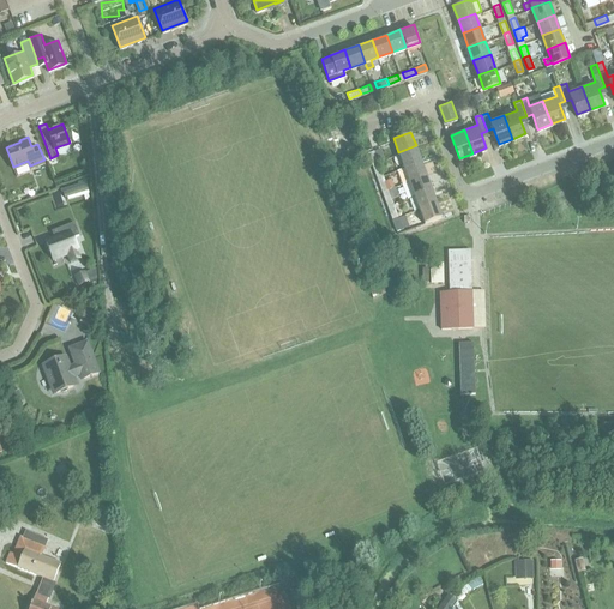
[(398,152),(404,166),(421,160),(416,145),(398,152)]
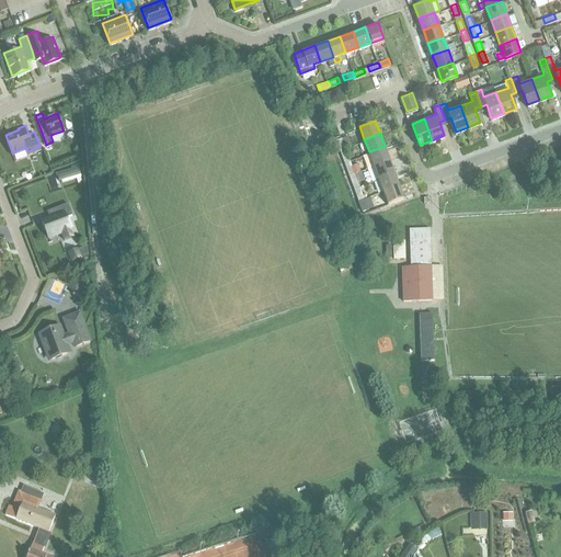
[(347,134),(336,138),(340,148),(345,146),(352,144),(347,134)]
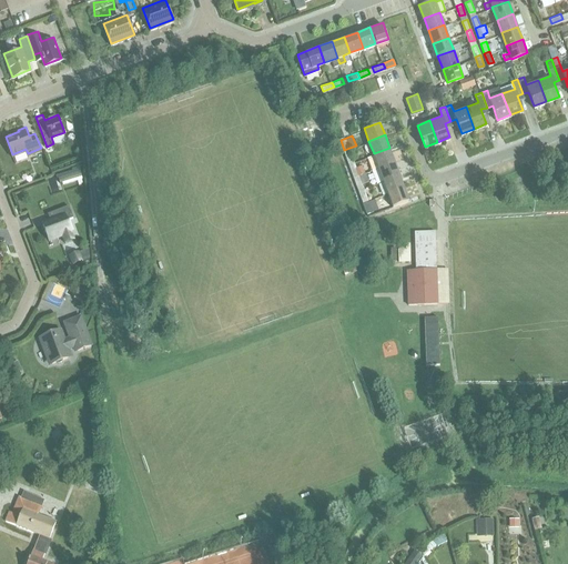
[(350,148),(344,150),(348,160),(353,159),(350,148)]
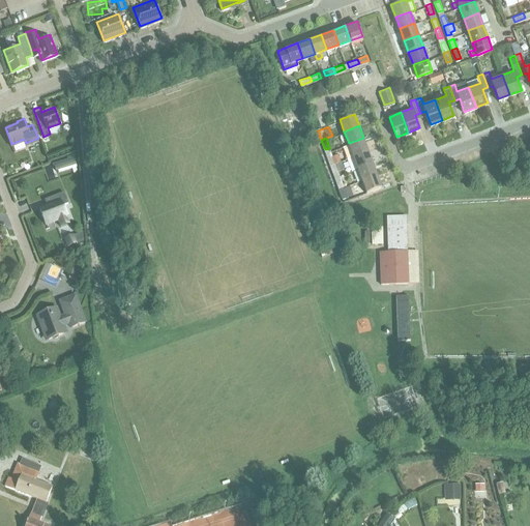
[(349,143),(353,155),(367,149),(363,138),(349,143)]
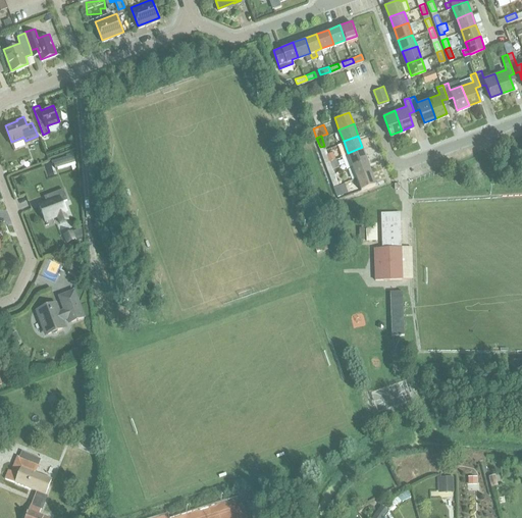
[(370,159),(380,158),(376,140),(367,142),(370,159)]
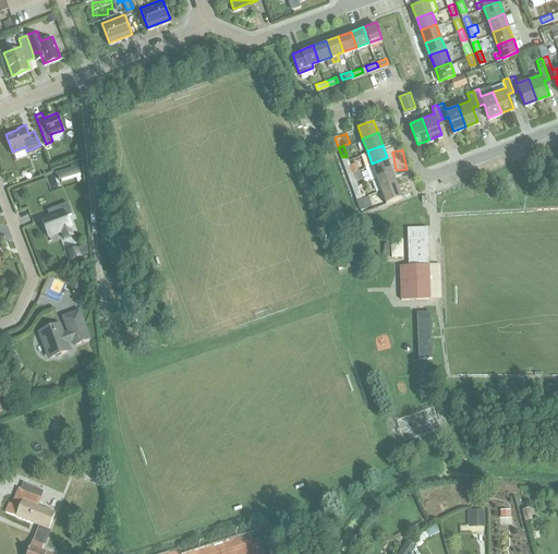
[(372,164),(376,176),(392,170),(387,157),(372,164)]
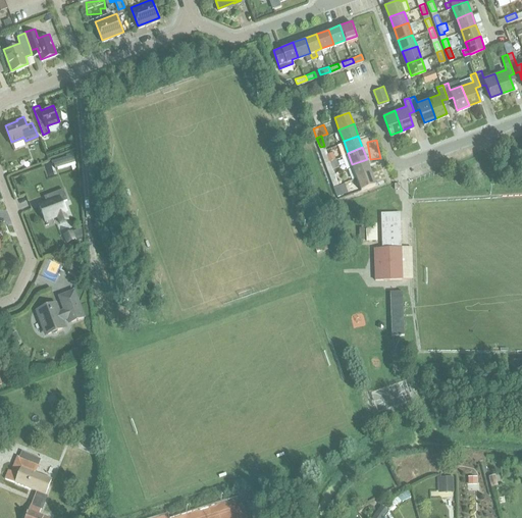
[(321,152),(325,161),(329,159),(329,158),(333,156),(330,150),(326,151),(326,150),(321,152)]
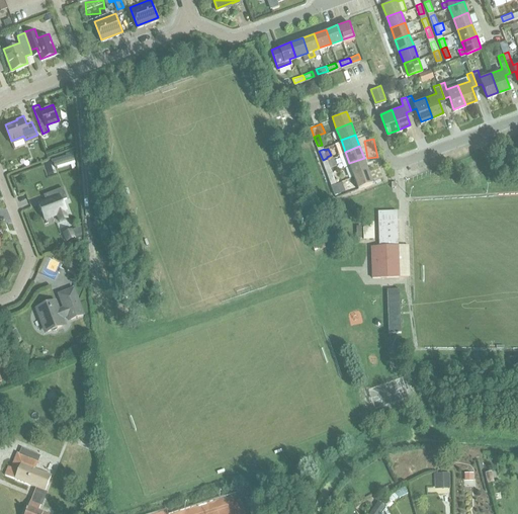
[(48,155),(51,167),(78,161),(75,150),(48,155)]
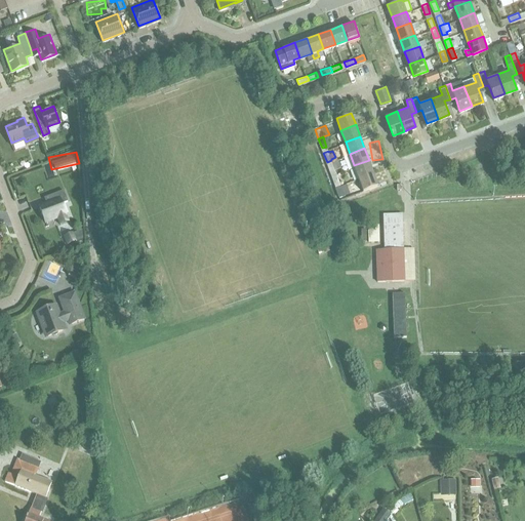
[(331,160),(327,162),(330,171),(335,170),(331,160)]
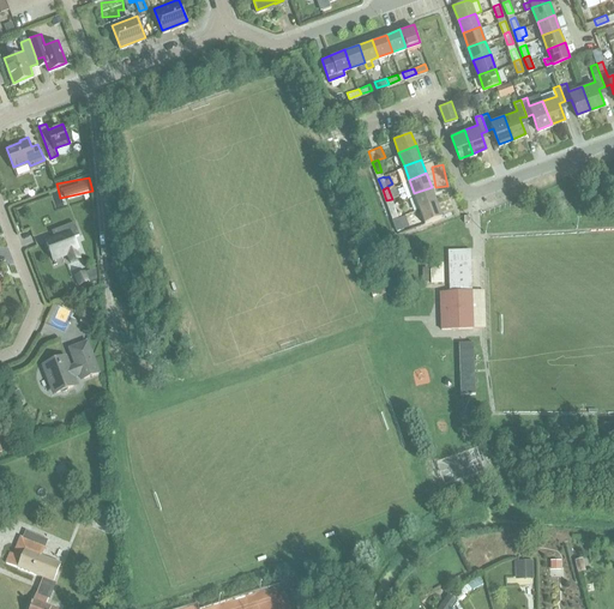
[(414,193),(419,207),(437,200),(432,187),(414,193)]
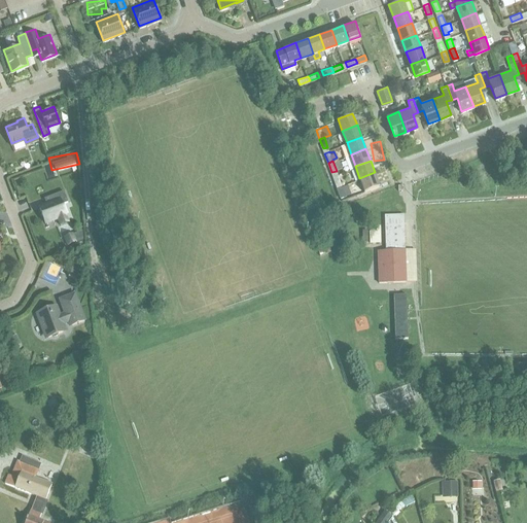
[(379,184),(375,172),(359,178),(364,190),(379,184)]
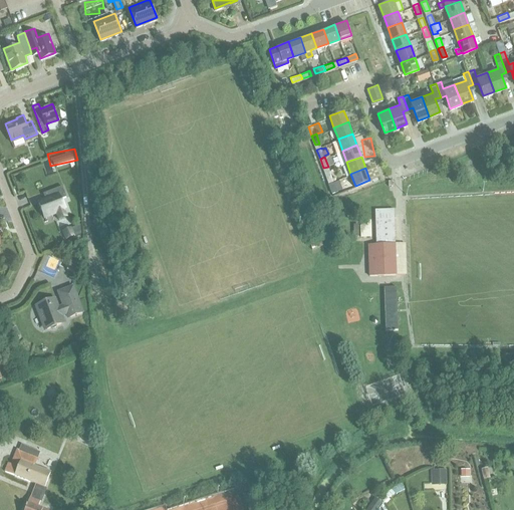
[(325,173),(328,182),(336,179),(333,180),(329,171),(325,173)]
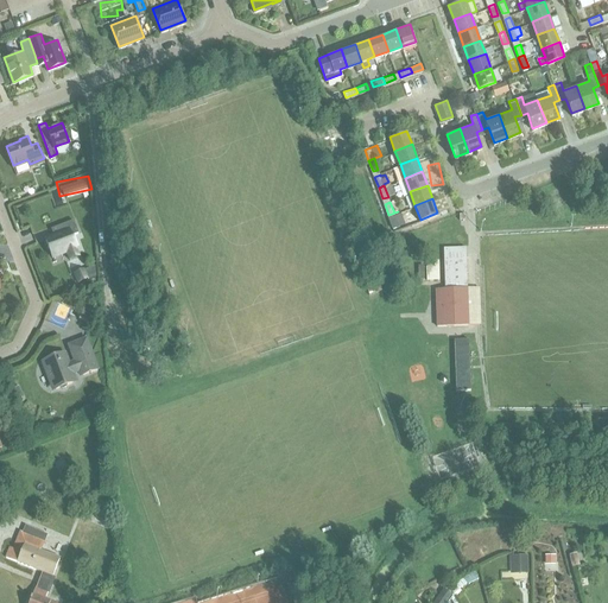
[(413,214),(411,205),(400,208),(404,217),(413,214)]
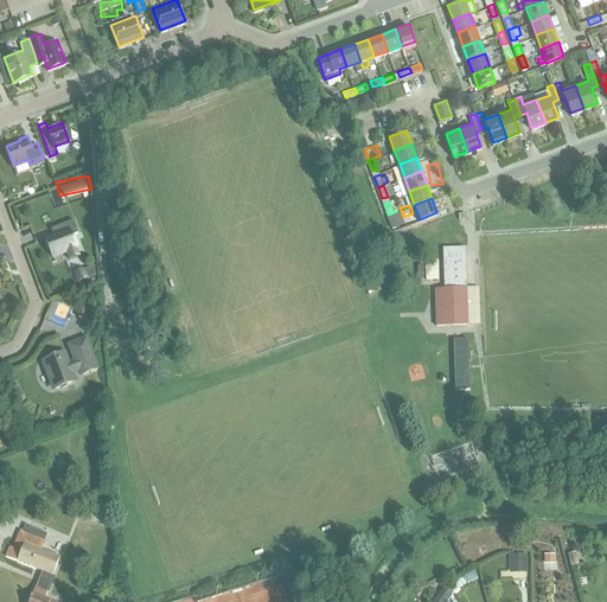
[(397,211),(388,215),(393,225),(397,224),(397,222),(401,221),(397,211)]
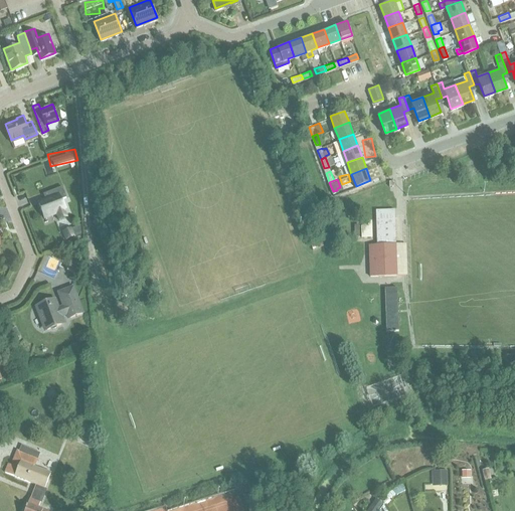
[(42,208),(44,215),(56,211),(57,213),(59,214),(64,212),(65,210),(60,197),(66,195),(62,184),(47,190),(49,196),(38,200),(41,208),(42,208)]
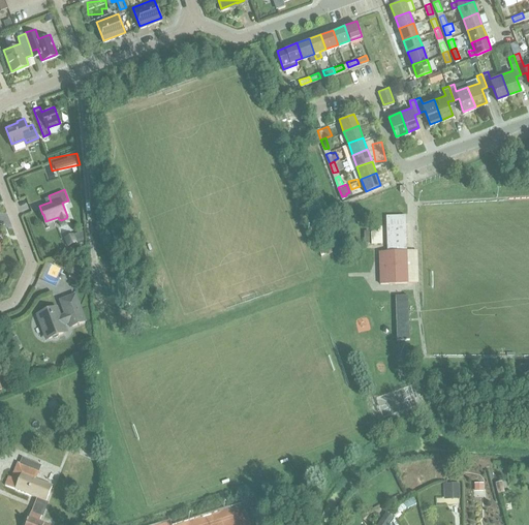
[(407,268),(411,268),(411,261),(407,261),(405,213),(386,213),(387,249),(379,249),(380,281),(407,280),(407,268)]
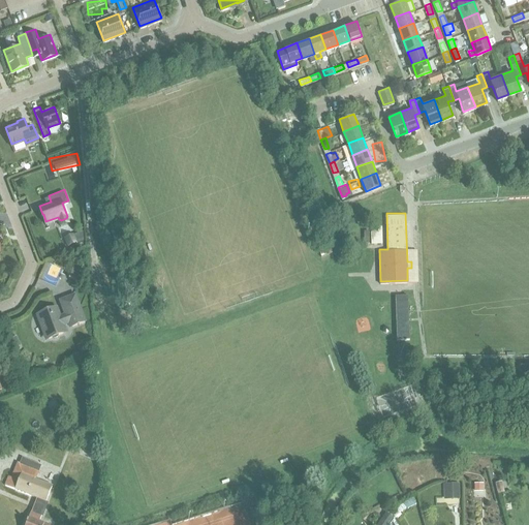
[(373,225),(374,242),(382,242),(382,225),(373,225)]
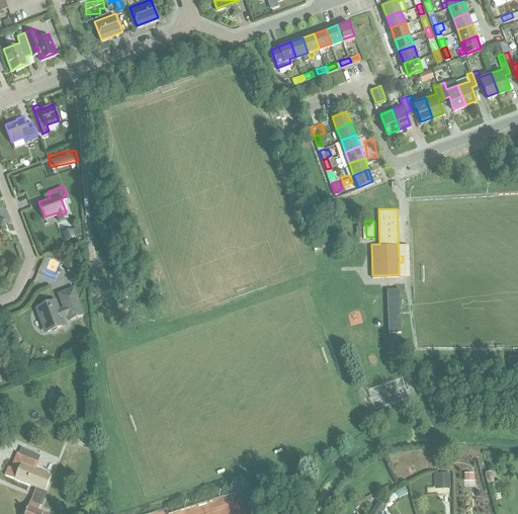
[(71,240),(82,232),(76,223),(65,231),(71,240)]
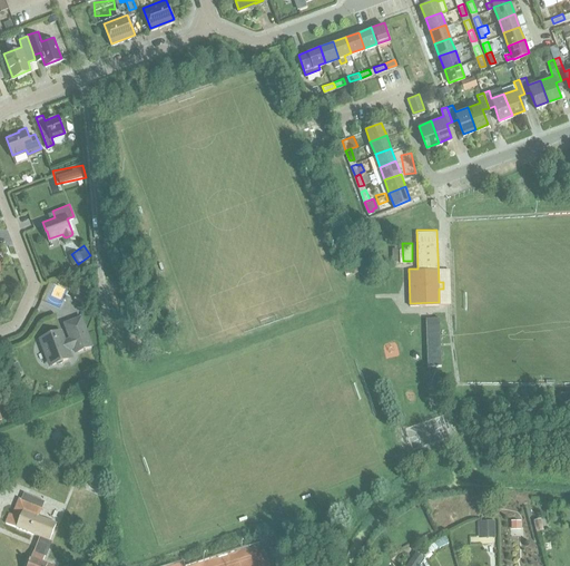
[(347,263),(349,272),(360,271),(359,262),(347,263)]
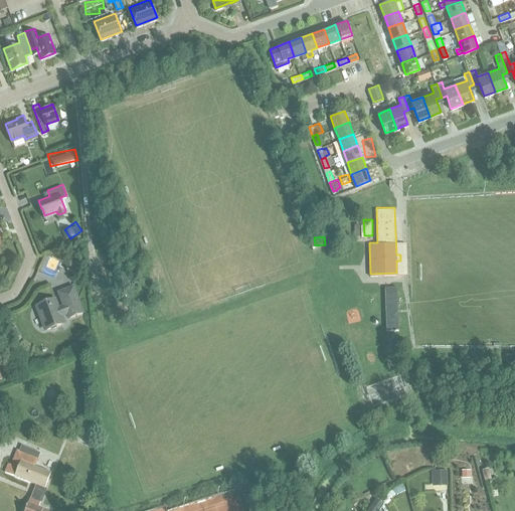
[(82,261),(80,260),(71,257),(66,268),(77,273),(82,261)]
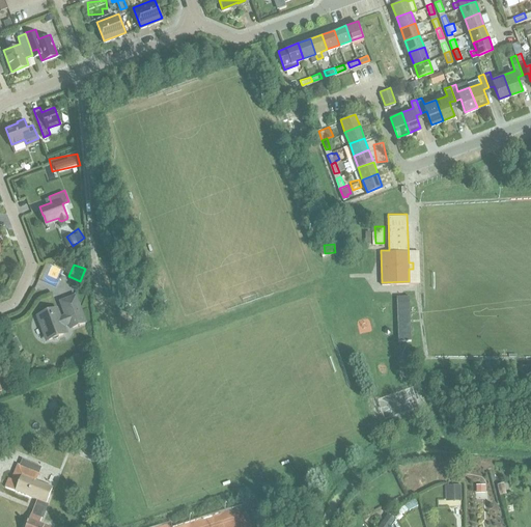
[(410,295),(397,295),(398,340),(411,339),(410,295)]
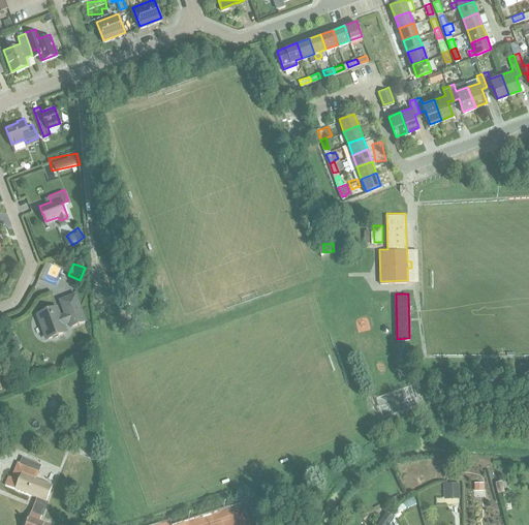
[(45,330),(49,336),(52,335),(54,336),(55,336),(57,335),(58,334),(58,333),(63,331),(61,325),(63,323),(63,322),(68,320),(70,325),(85,318),(79,303),(64,308),(66,312),(60,314),(57,305),(37,313),(41,326),(42,327),(43,328),(45,330)]
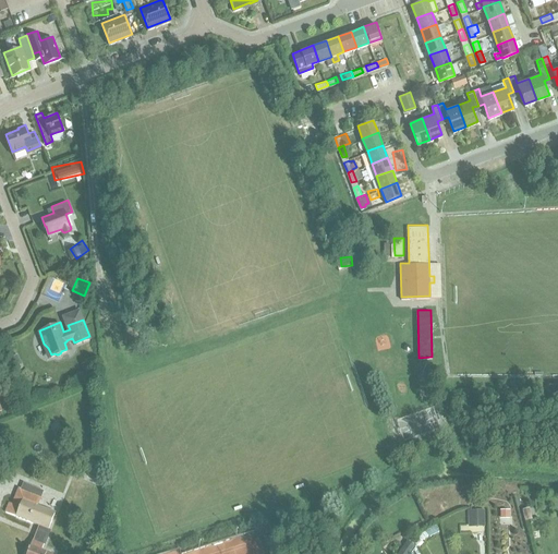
[(379,345),(392,342),(389,329),(377,332),(379,345)]
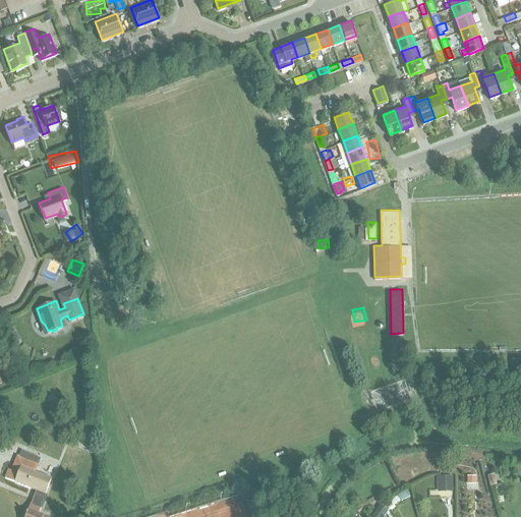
[(8,465),(4,475),(36,487),(31,500),(30,502),(33,503),(30,508),(27,507),(23,516),(51,516),(43,513),(38,511),(41,505),(38,504),(44,491),(45,492),(51,476),(35,470),(39,461),(41,455),(21,447),(21,448),(19,453),(17,452),(11,467),(8,465)]
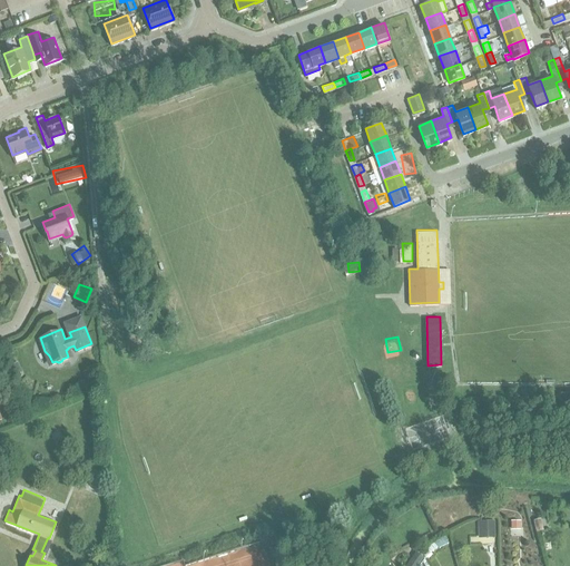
[(478,518),(478,535),(495,535),(494,518),(478,518)]
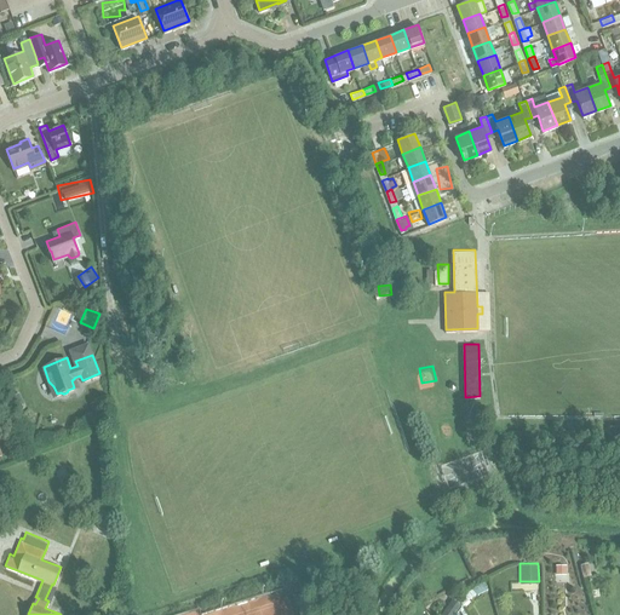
[(470,585),(459,592),(457,595),(464,607),(464,605),(471,599),(469,597),(475,592),(476,593),(487,587),(483,579),(470,585)]
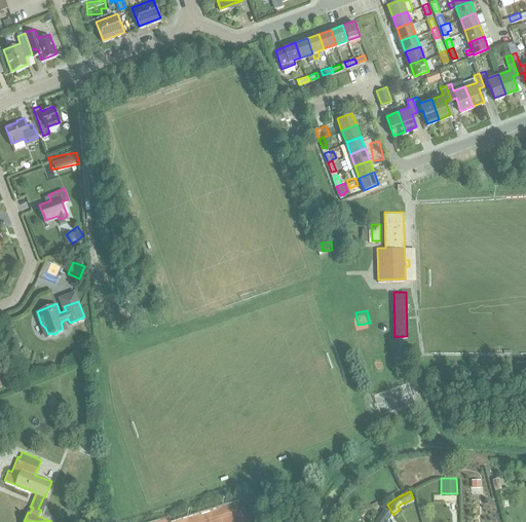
[(384,521),(389,515),(391,518),(393,515),(387,505),(389,502),(384,507),(383,506),(374,520),(376,521),(384,521)]
